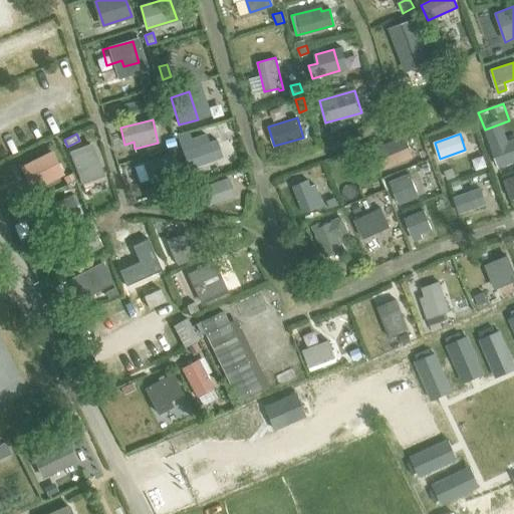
[(189,141),(187,135),(179,138),(188,168),(221,157),(216,140),(206,143),(204,136),(189,141)]
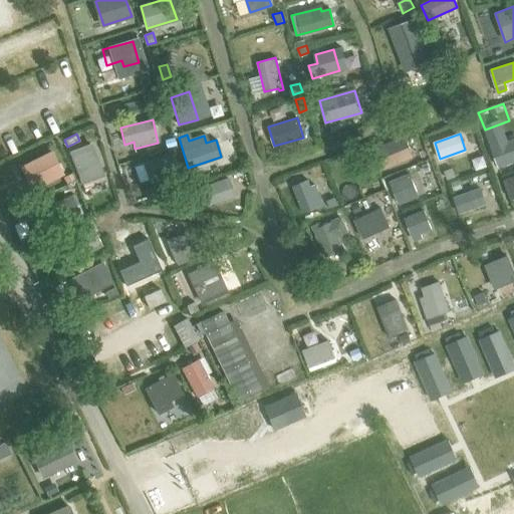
[(173,138),(164,141),(167,149),(175,146),(173,138)]
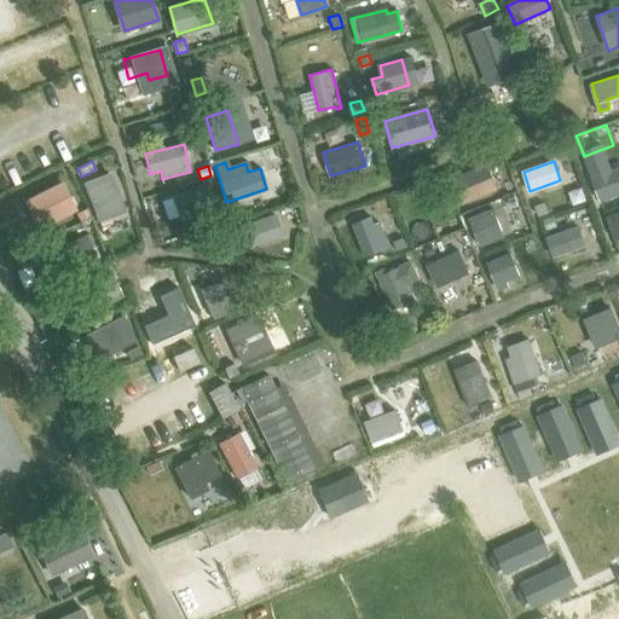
[(461,202),(496,186),(487,166),(452,180),(461,202)]
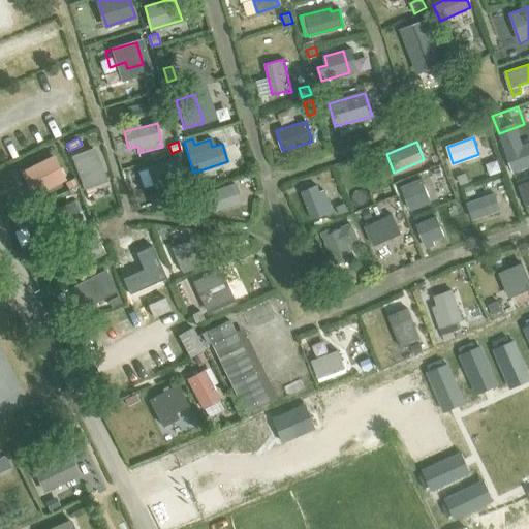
[(511,172),(528,164),(528,143),(504,152),(511,172)]
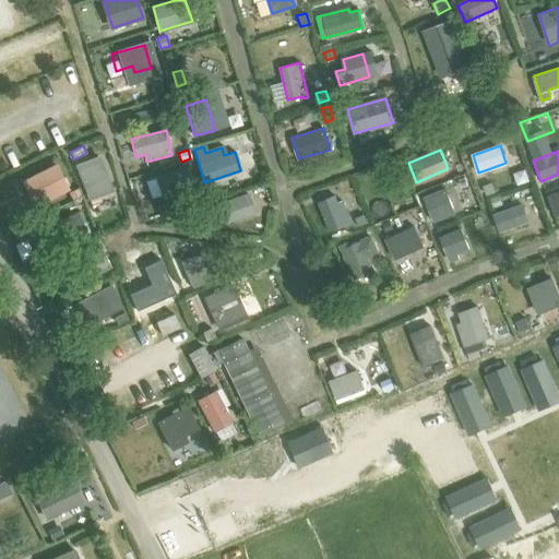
[(75,165),(88,200),(110,191),(96,156),(75,165)]
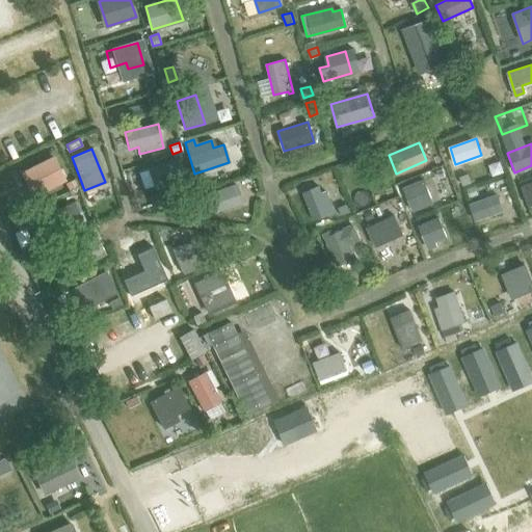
[(53,155),(19,173),(32,197),(67,181),(53,155)]
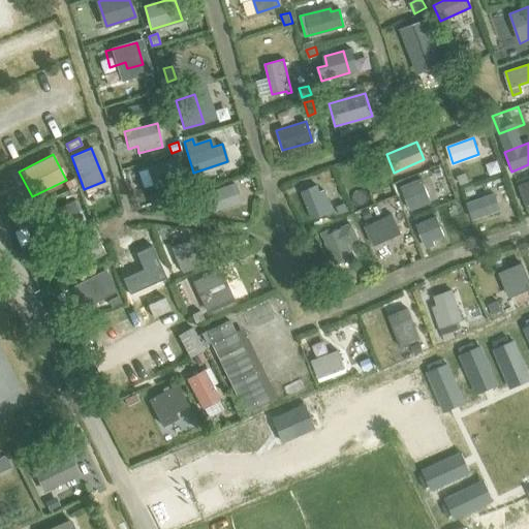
[(147,169),(153,185),(167,180),(169,188),(186,183),(178,159),(147,169)]
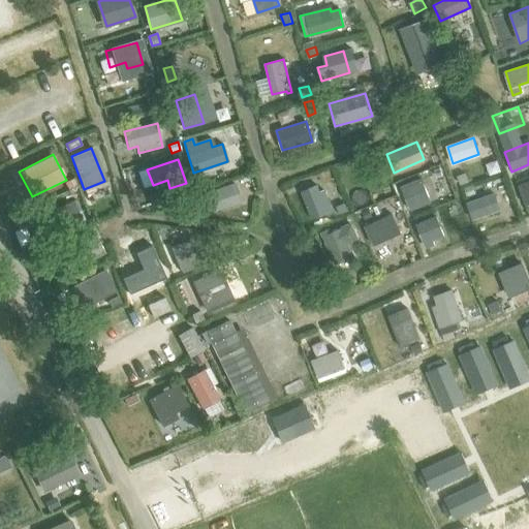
[(348,194),(376,183),(369,164),(341,176),(348,194)]
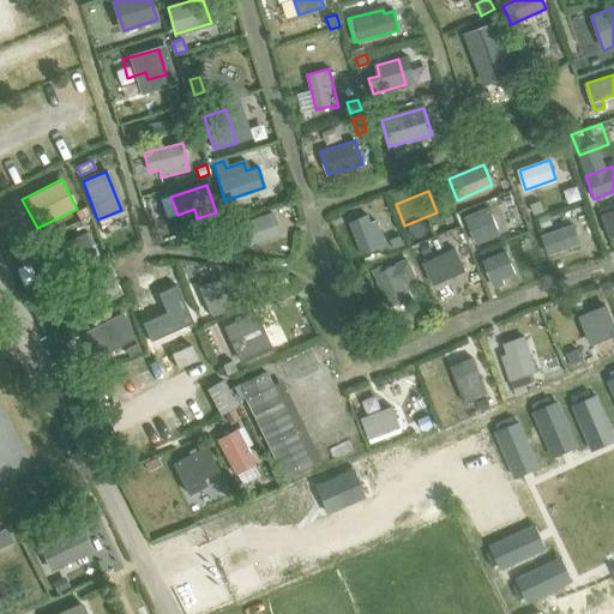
[(541,202),(530,205),(534,216),(545,211),(541,202)]
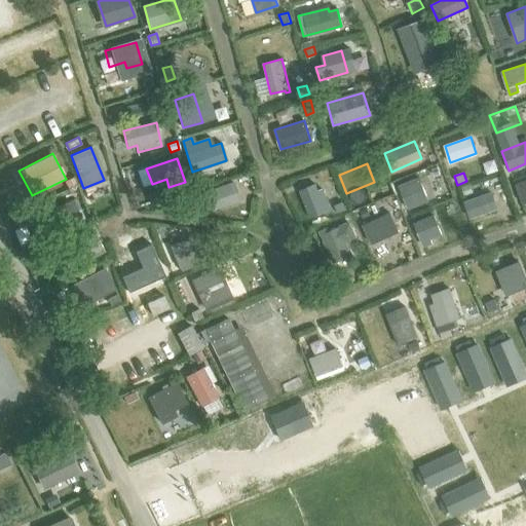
[(74,177),(65,181),(69,188),(77,184),(74,177)]
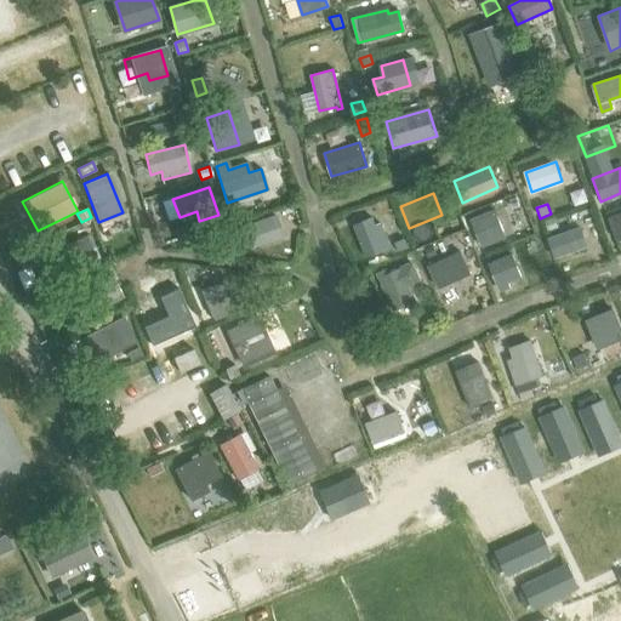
[(483,246),(506,238),(494,210),(472,218),(483,246)]
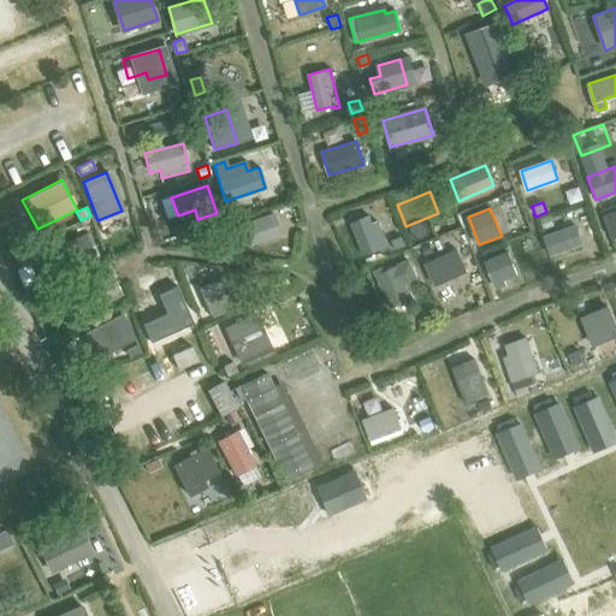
[(612,238),(615,236),(615,211),(604,215),(612,238)]
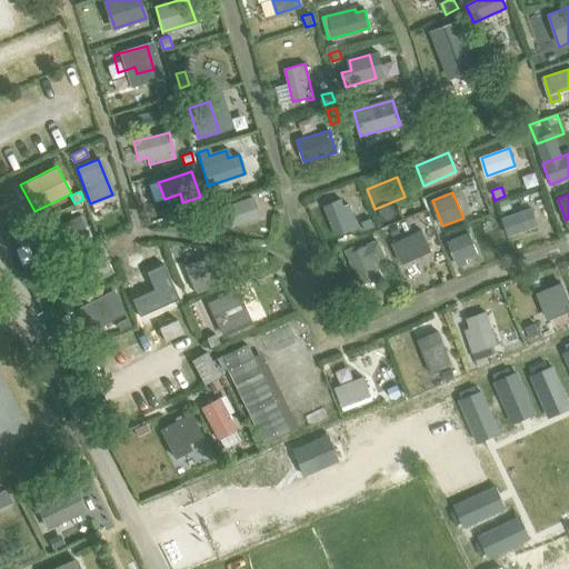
[(259,218),(252,198),(227,207),(225,201),(211,207),(219,231),(259,218)]
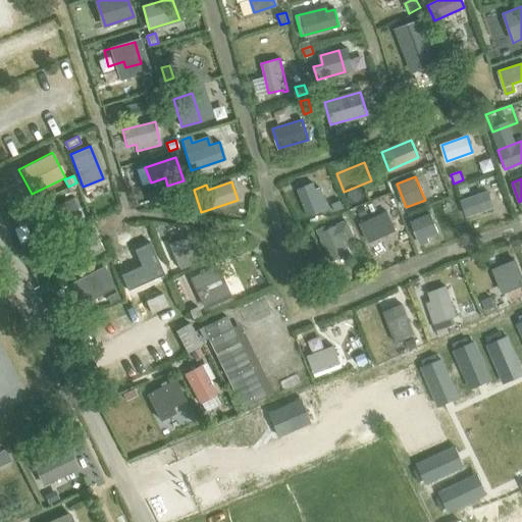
[(316,189),(313,183),(297,190),(308,215),(328,207),(320,187),(316,189)]
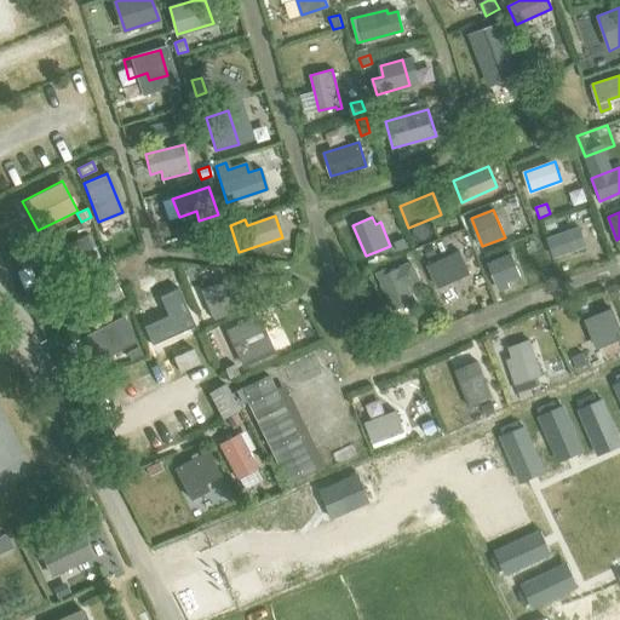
[(555,217),(544,220),(549,230),(558,227),(555,217)]
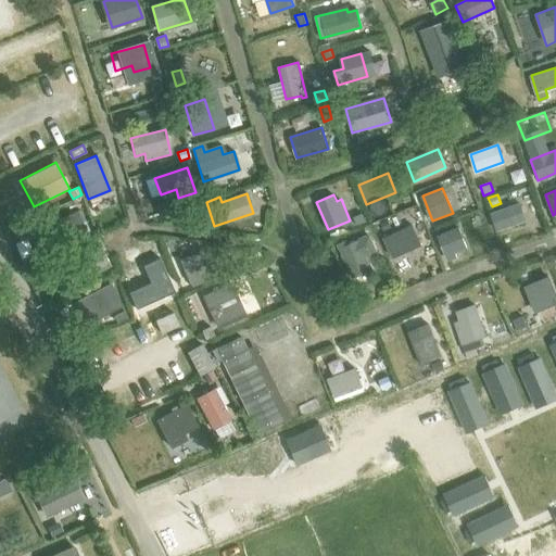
[(166,203),(158,206),(161,215),(169,212),(166,203)]
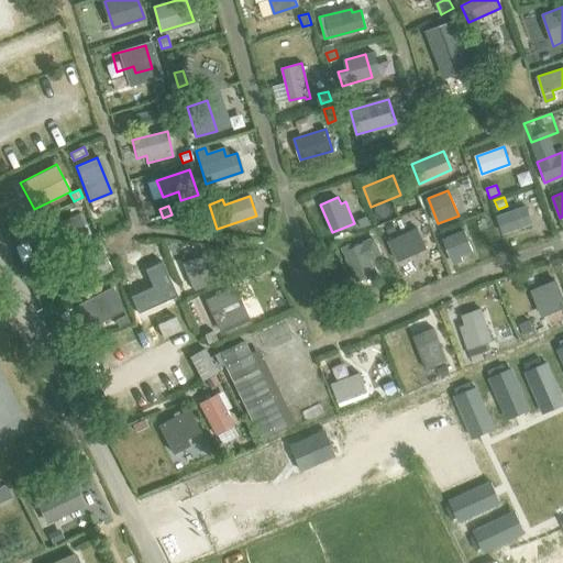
[(504,233),(531,223),(526,206),(497,216),(504,233)]
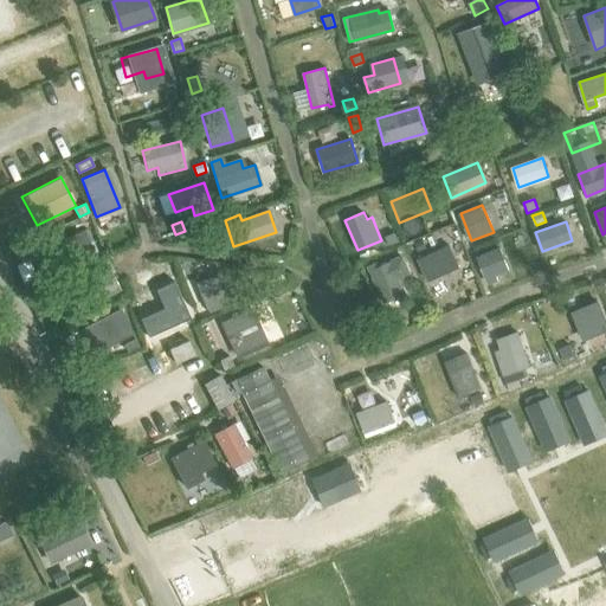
[(96,257),(84,231),(45,249),(57,275),(96,257)]
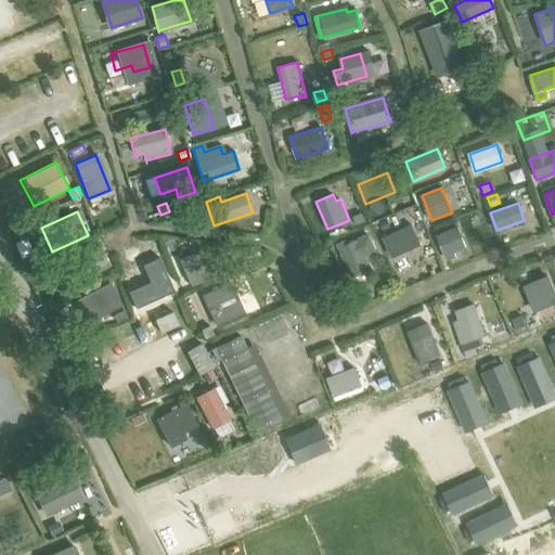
[(361,214),(352,217),(357,226),(365,221),(361,214)]
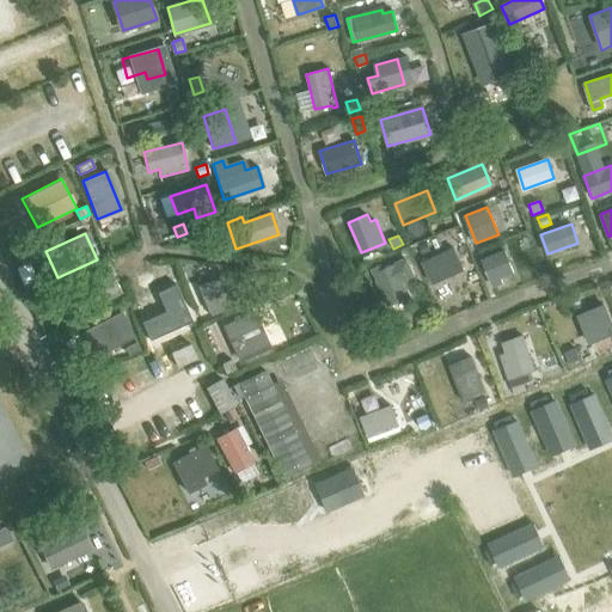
[(453,248),(423,262),(433,283),(463,269),(453,248)]
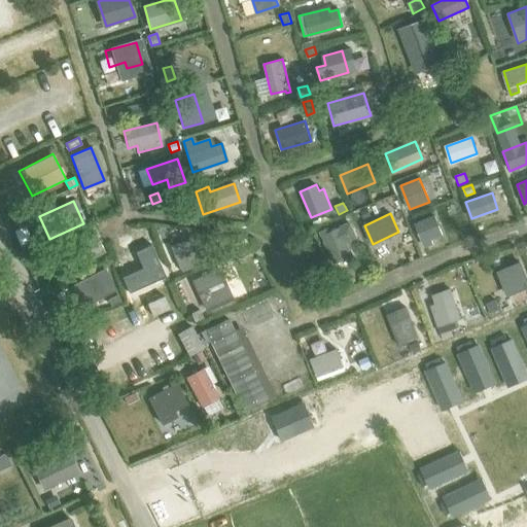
[(429,244),(428,240),(442,235),(434,215),(413,223),(422,247),(429,244)]
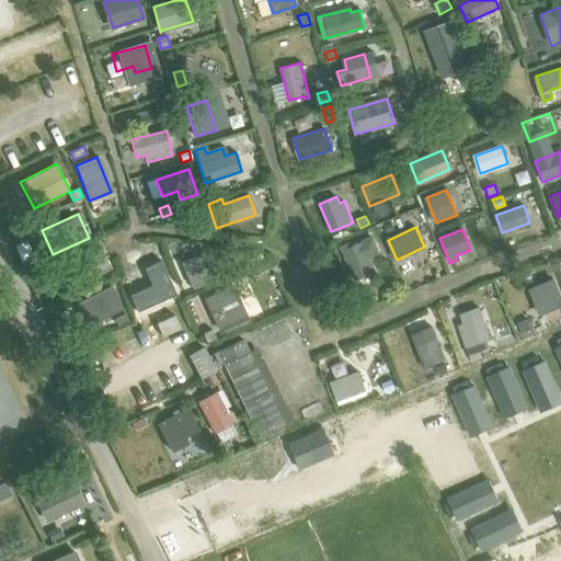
[(367,256),(379,252),(373,239),(354,248),(351,241),(340,247),(355,279),(374,271),(367,256)]
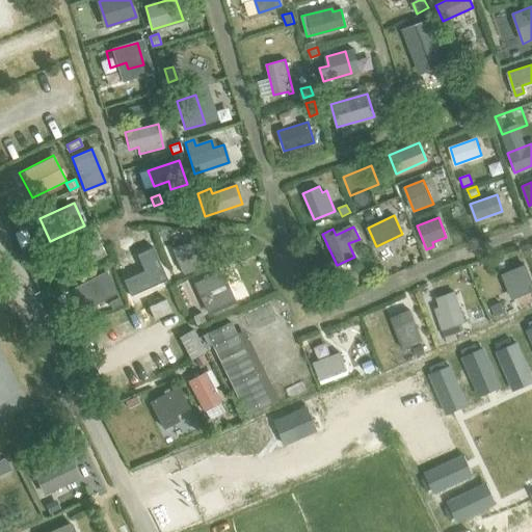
[(63,274),(103,253),(92,233),(52,255),(63,274)]
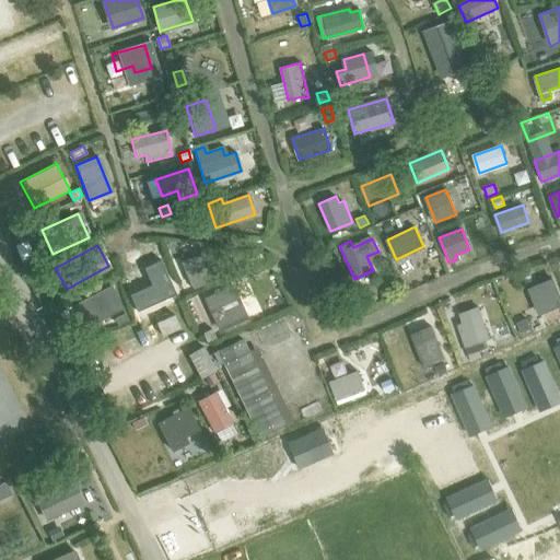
[(214,276),(205,253),(184,261),(195,288),(205,283),(203,280),(214,276)]
